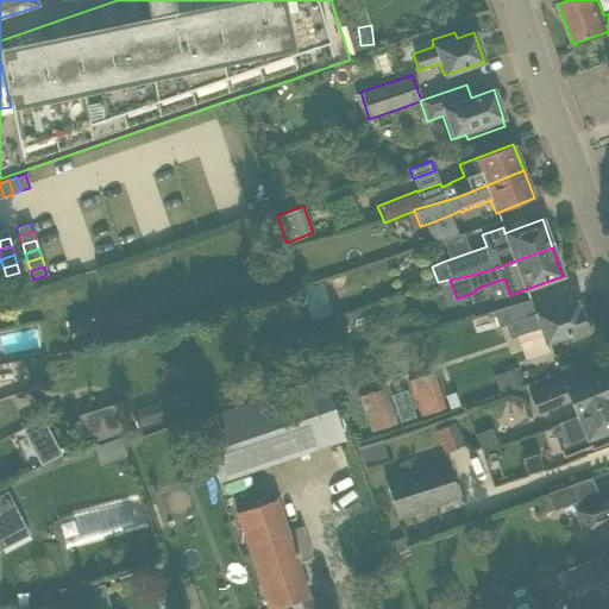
[(19,272),(6,276),(8,286),(23,281),(19,272)]
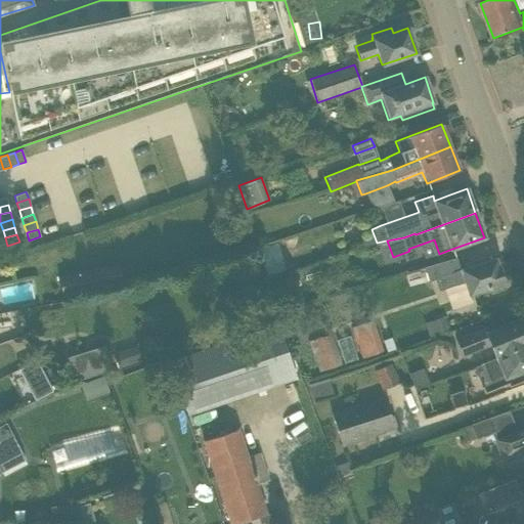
[(19,242),(7,246),(9,253),(22,250),(19,242)]
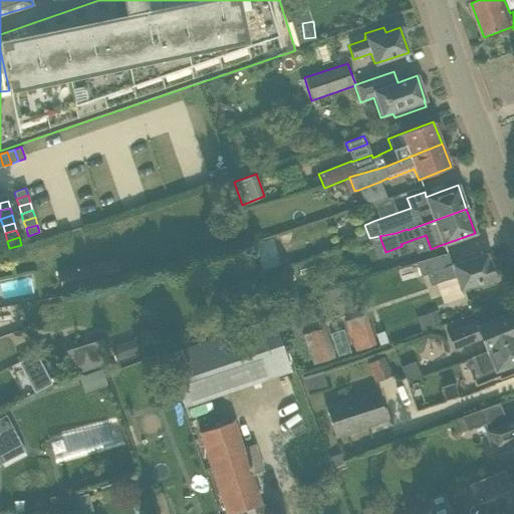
[(251,242),(255,255),(261,253),(265,244),(268,243),(266,237),(251,242)]
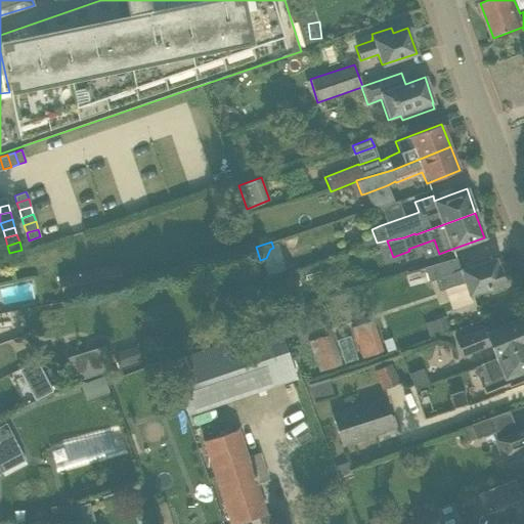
[(423,268),(428,281),(434,279),(438,291),(463,282),(467,296),(504,284),(495,259),(461,270),(455,258),(423,268)]
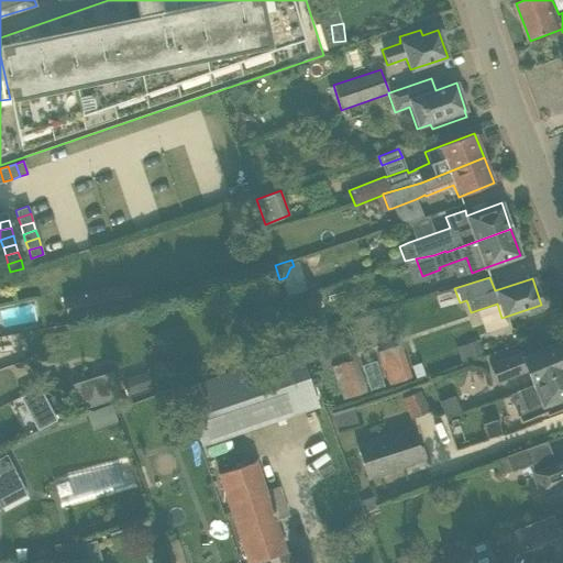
[(306,283),(284,288),(287,299),(309,293),(306,283)]
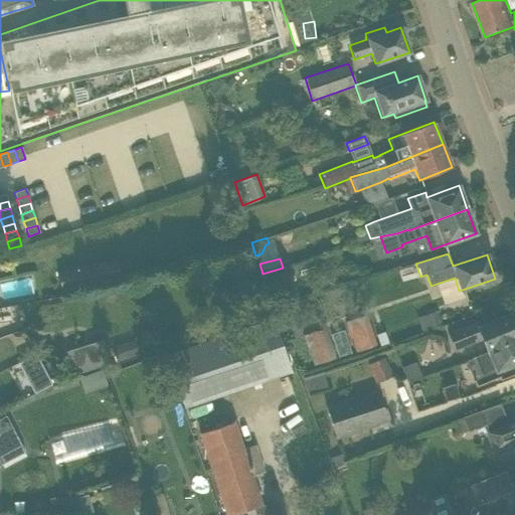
[(281,272),(284,284),(295,282),(292,270),(281,272)]
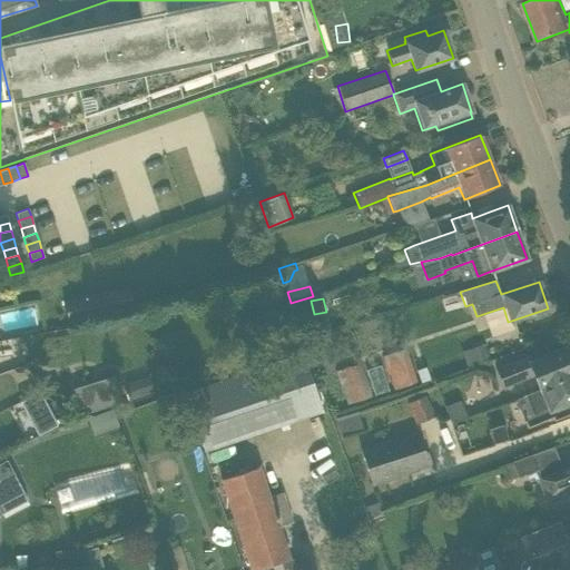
[(524,357),(494,369),(502,389),(532,376),(538,390),(569,376),(569,361),(564,347),(548,354),(546,349),(524,357)]
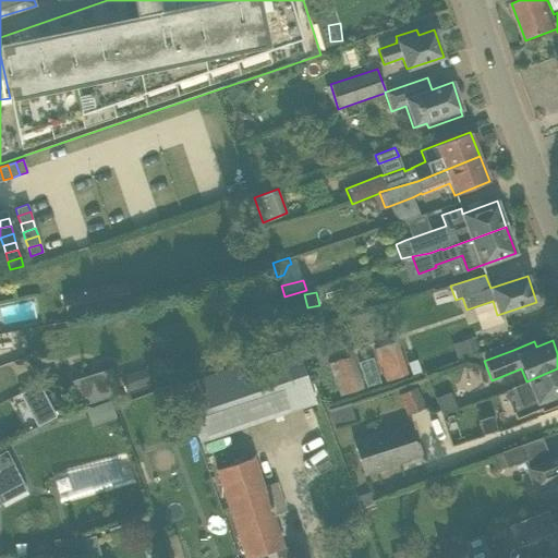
[(374,349),(385,381),(408,374),(397,341),(374,349)]
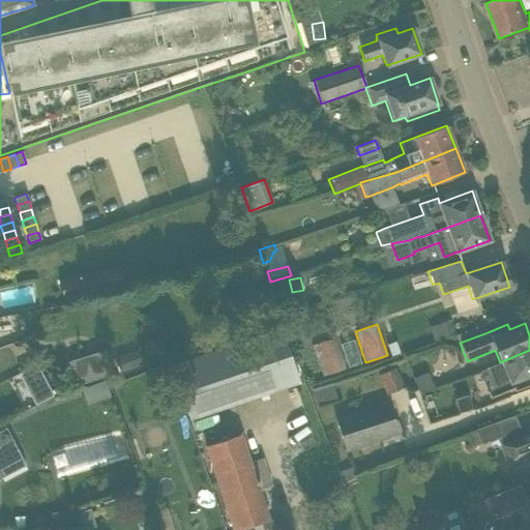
[(170,364),(190,419),(301,382),(281,327),(170,364)]
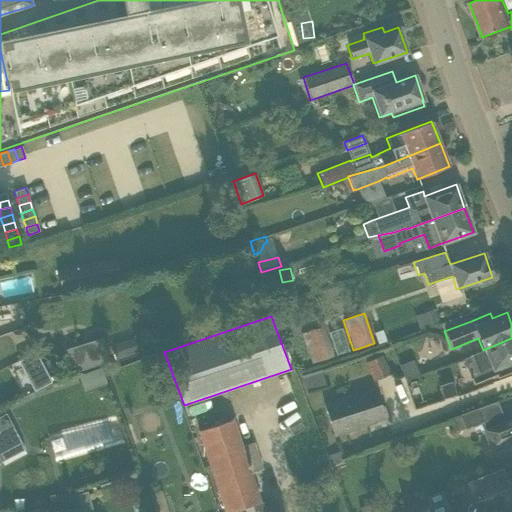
[(301,332),(311,363),(333,356),(323,325),(301,332)]
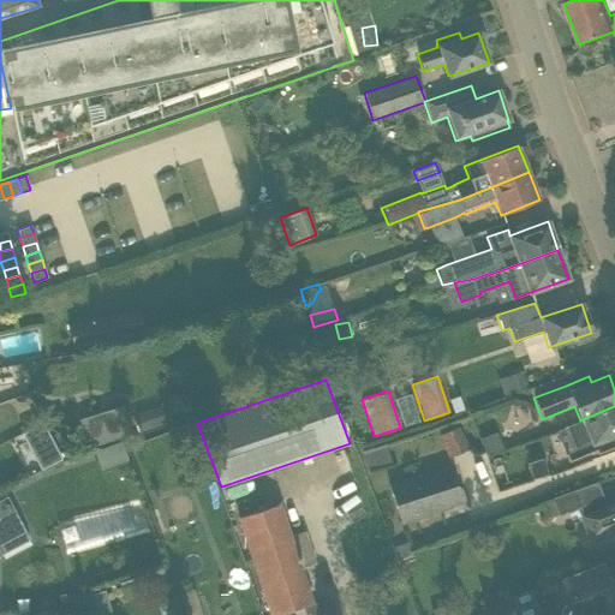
[(93,412),(76,417),(84,442),(101,436),(101,437),(129,429),(119,402),(93,411),(93,412)]
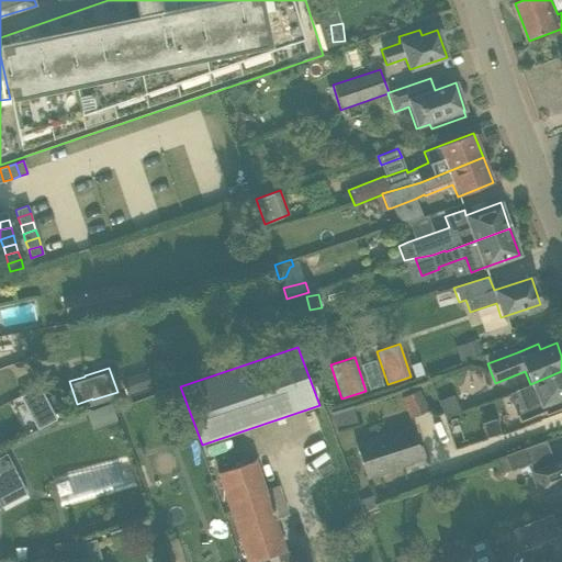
[(166,368),(165,378),(173,378),(175,369),(166,368)]
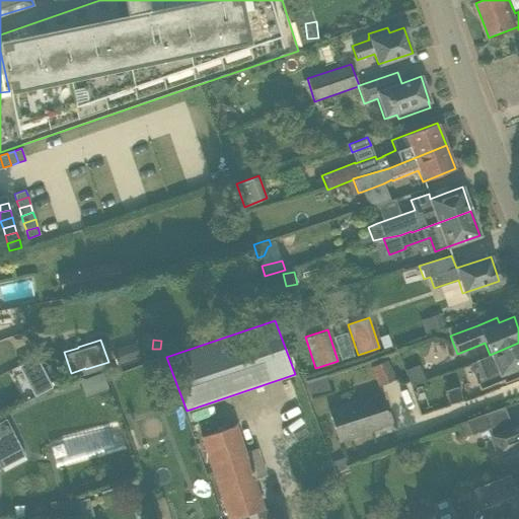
[(474,361),(468,363),(479,389),(503,380),(504,383),(518,376),(518,343),(490,355),(474,361)]
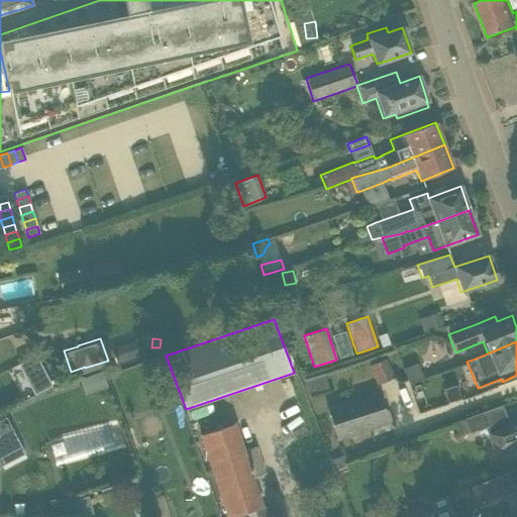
[(34,395),(52,386),(35,354),(17,365),(34,395)]
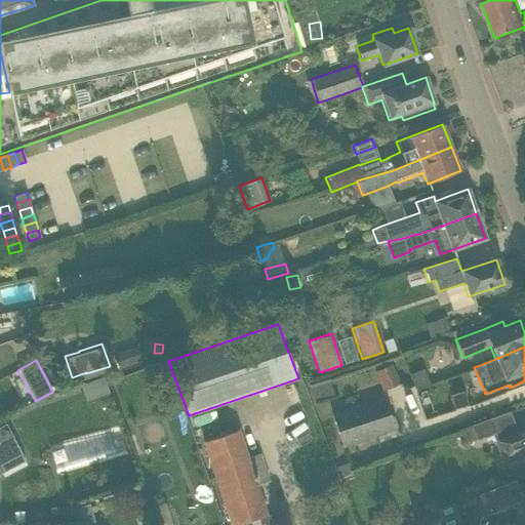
[(373,371),(381,391),(398,384),(390,365),(373,371)]
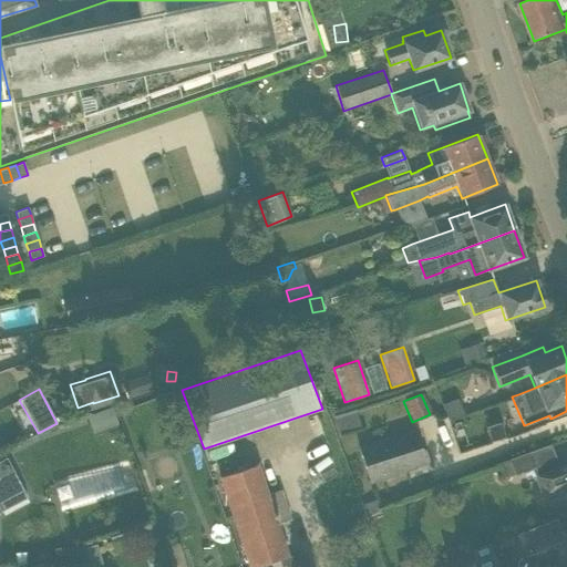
[(93,416),(99,430),(121,422),(115,408),(93,416)]
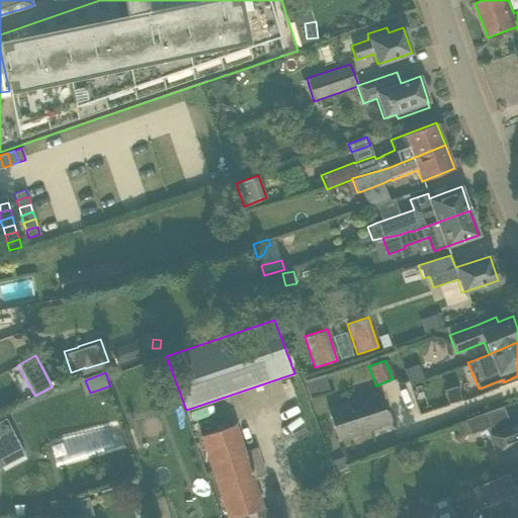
[(457,385),(443,390),(448,403),(461,400),(457,385)]
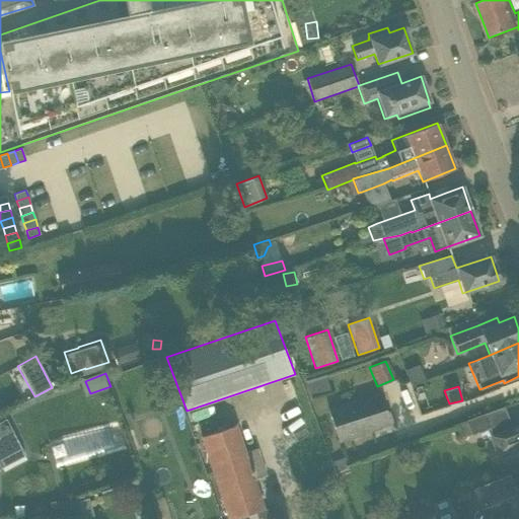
[(326,411),(338,443),(391,426),(380,392),(326,411)]
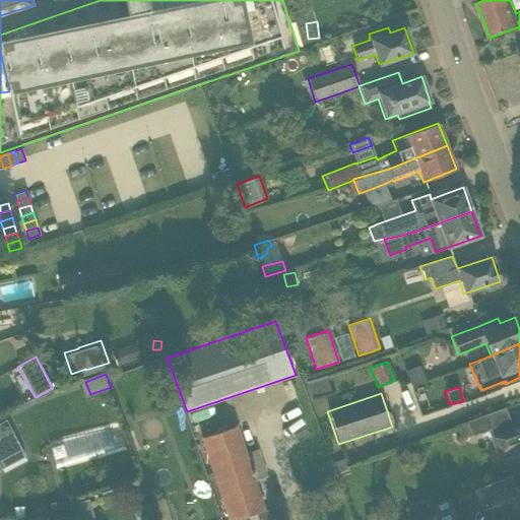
[(466,424),(458,427),(463,439),(489,429),(490,428),(510,419),(505,407),(466,421),(466,424)]
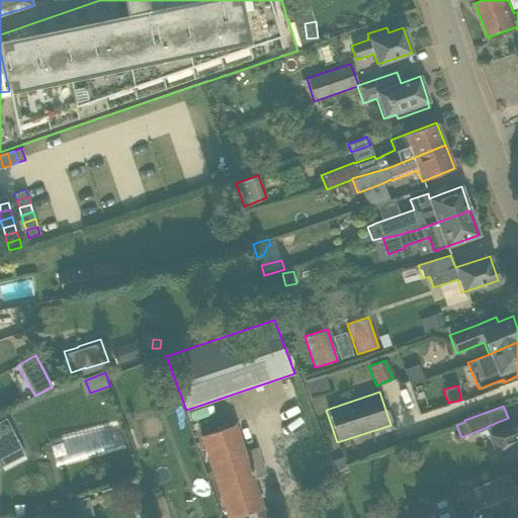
[(0,467),(2,467),(0,464),(0,458),(21,447),(6,418),(0,421),(0,467)]
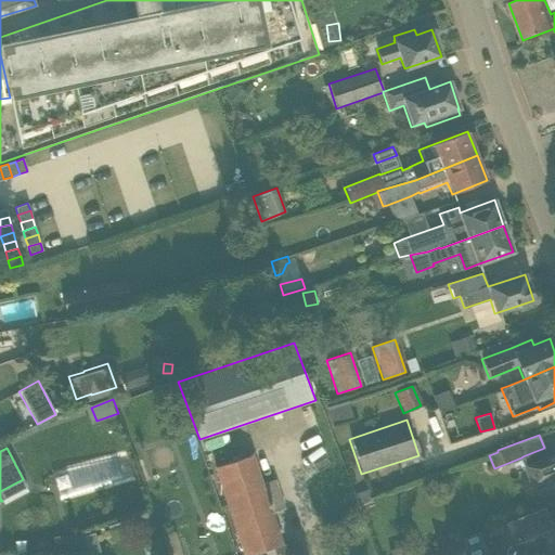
[(544,448),(523,456),(527,466),(533,483),(550,477),(554,491),(554,454),(549,457),(544,448)]
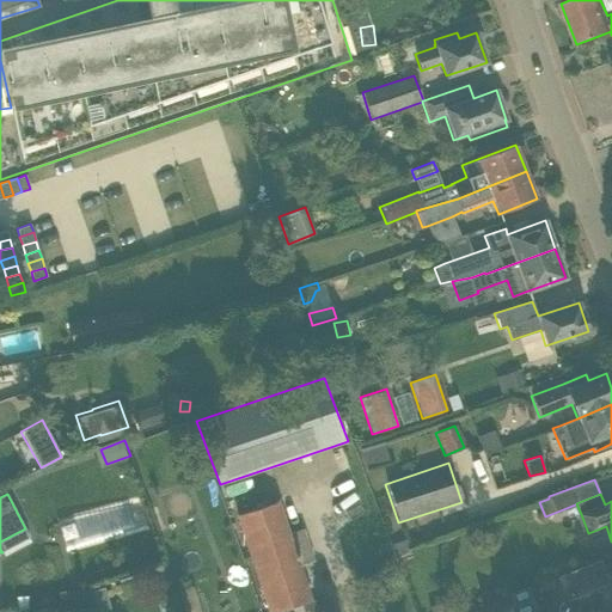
[(300,565),(313,561),(303,527),(291,531),(279,501),(236,514),(267,611),(275,611),(311,600),(300,565)]
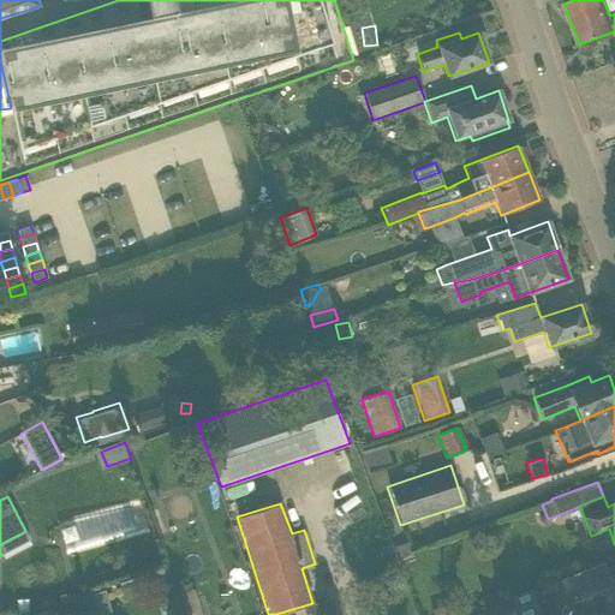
[(613,587),(614,586),(614,563),(604,568),(602,561),(561,578),(572,603),(613,586),(613,587)]
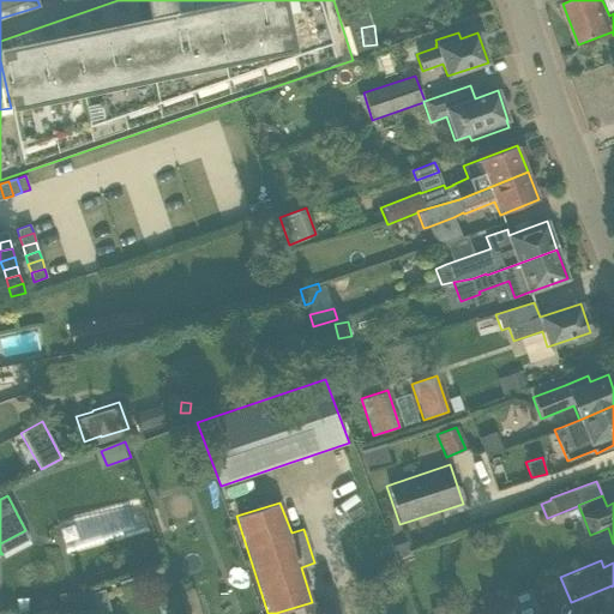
[(509,607),(491,613),(539,613),(529,588),(510,596),(515,609),(510,611),(509,607)]
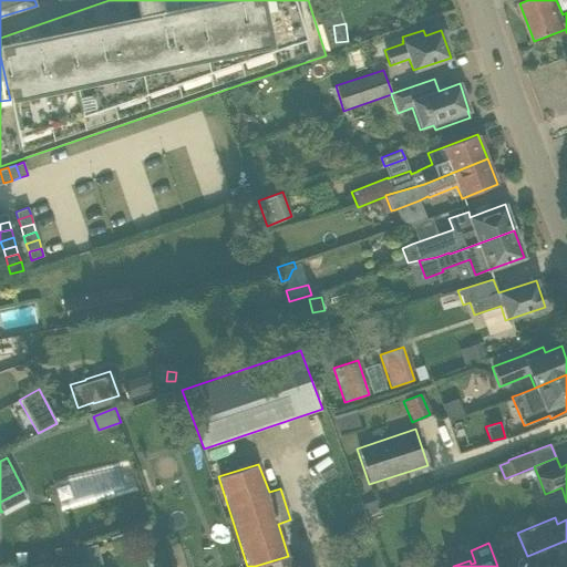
[(82,547),(54,549),(55,564),(83,562),(82,547)]
